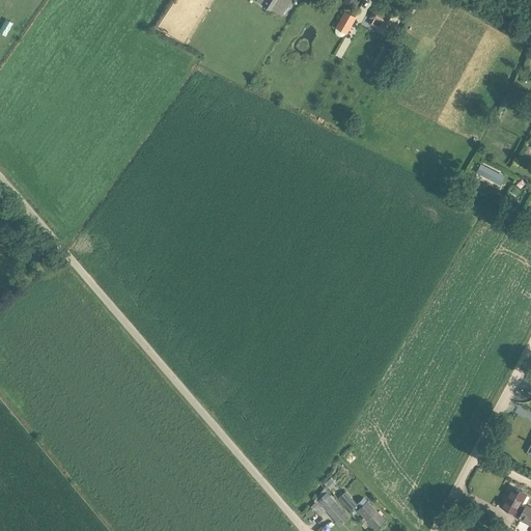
[(263,0),(261,4),(273,11),(274,10),(280,0),(263,0)]
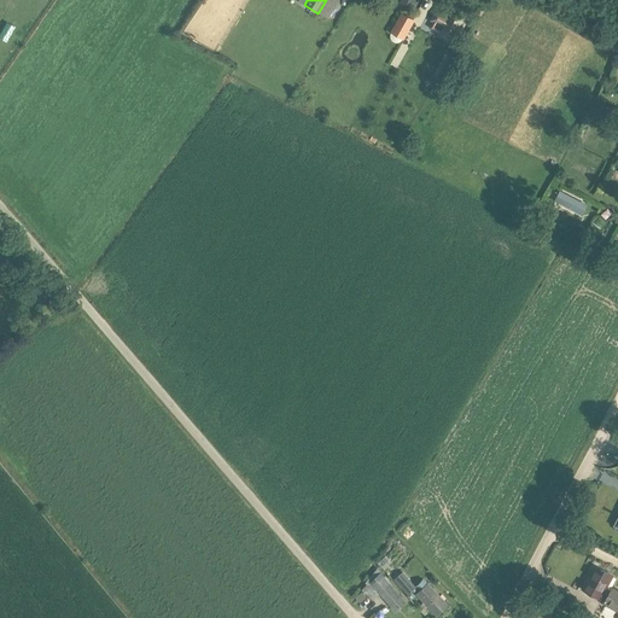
[(419,0),(401,0),(400,3),(414,10),(419,0)]
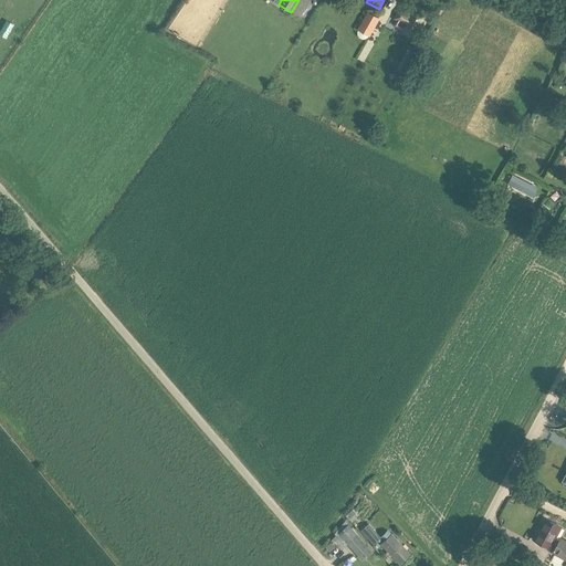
[(405,24),(404,25),(401,30),(415,38),(426,19),(412,11),(410,14),(400,9),(395,19),(405,24)]
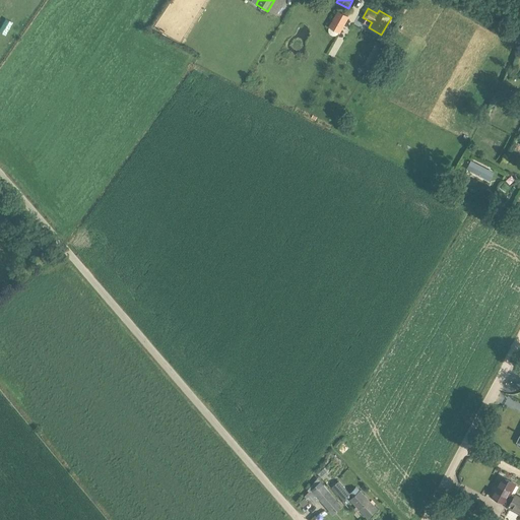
[(329,29),(329,31),(330,35),(332,36),(335,36),(337,35),(339,33),(348,17),(339,12),(330,27),(329,29)]
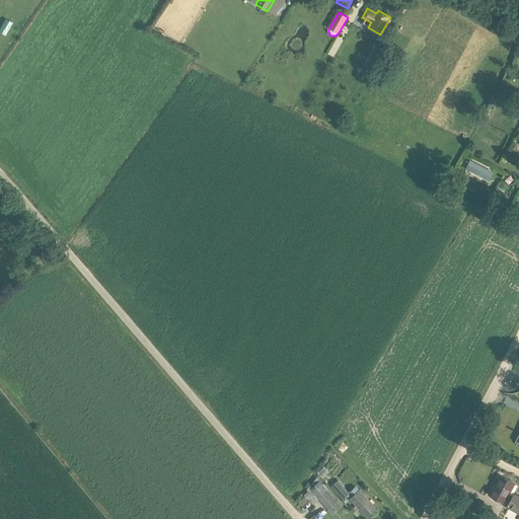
[(493,170),(468,160),(464,169),(489,179),(493,170)]
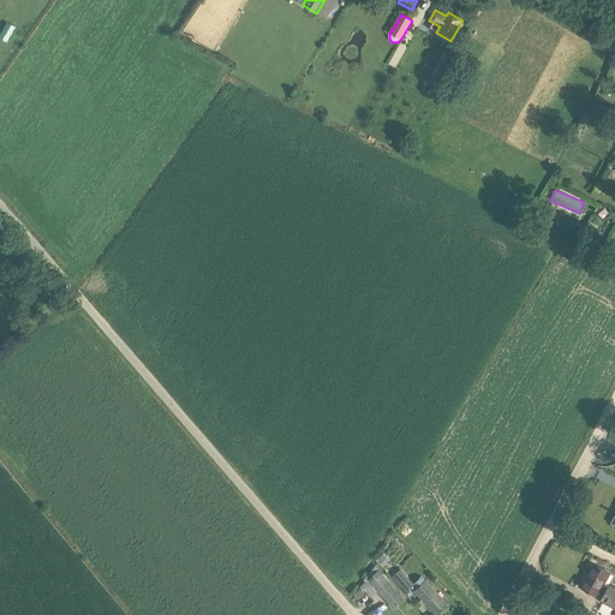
[(381,555),(375,560),(380,566),(380,565),(382,568),(387,563),(384,561),(386,560),(381,555)]
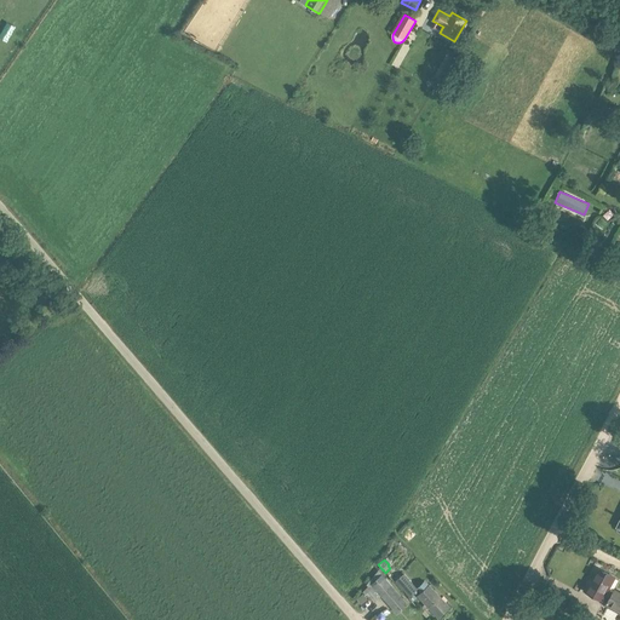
[(371,584),(383,574),(379,569),(367,585),(368,586),(362,592),(373,603),(382,596),(371,584)]
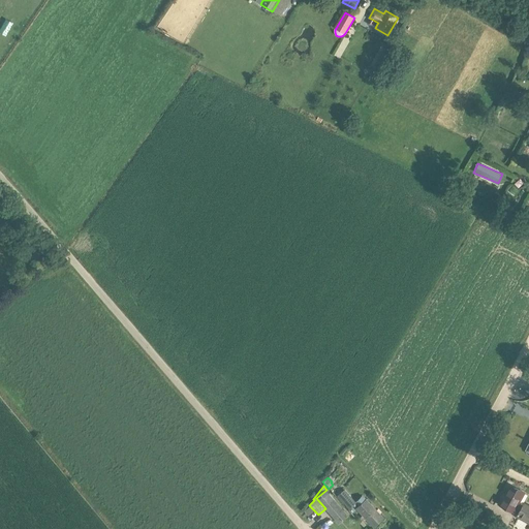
[(524,506),(519,503),(524,493),(510,486),(504,496),(502,495),(498,504),(512,512),(519,516),(524,506)]
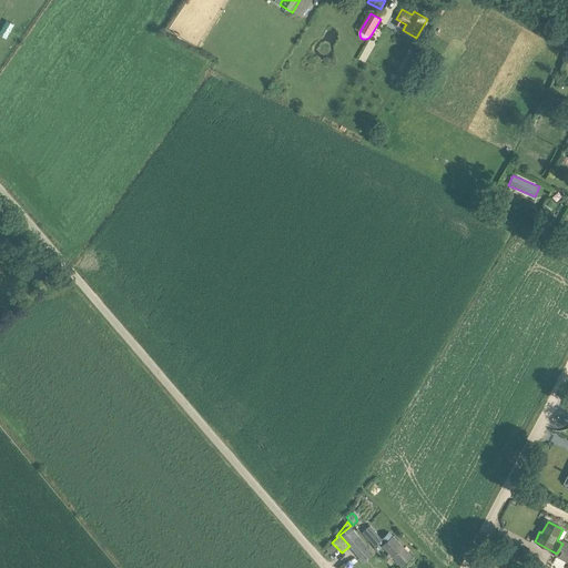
[(374,554),(351,526),(340,535),(350,546),(364,563),(374,554)]
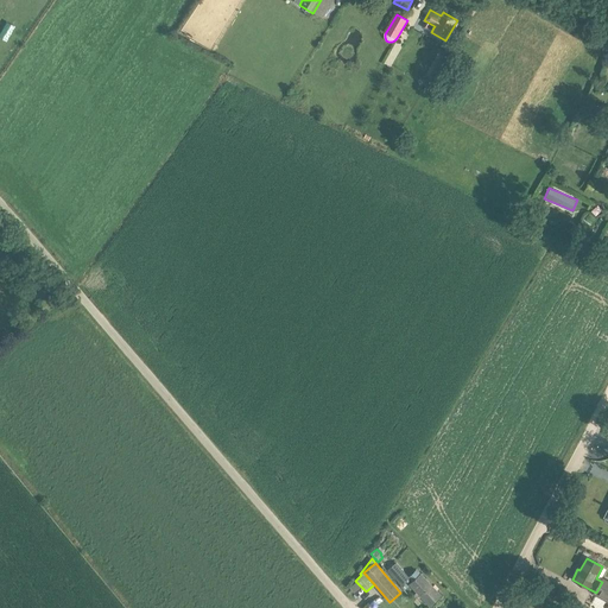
[(388,570),(401,584),(410,578),(397,563),(388,570)]
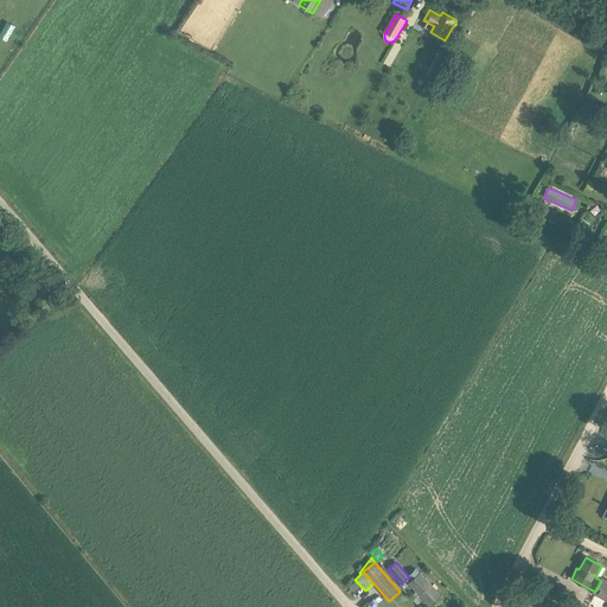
[(429,605),(440,594),(421,574),(410,583),(429,605)]
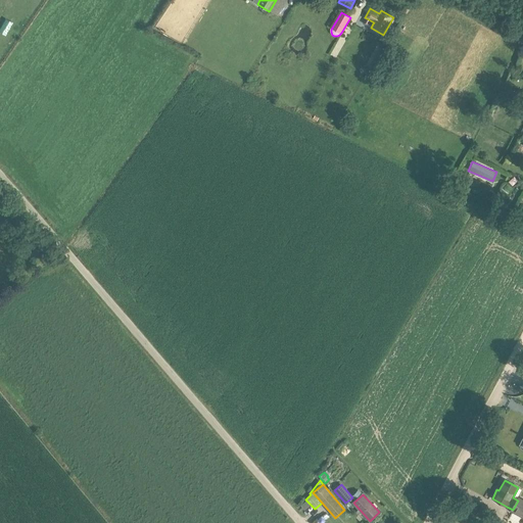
[(522,500),(519,498),(518,501),(513,510),(512,512),(522,517),(522,500)]
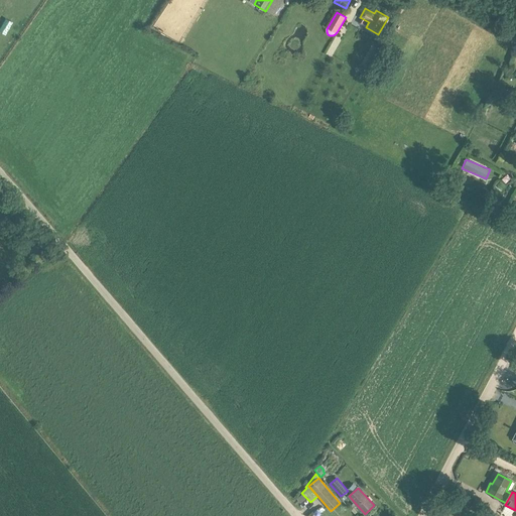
[(302,494),(296,499),(300,503),(306,499),(302,494)]
